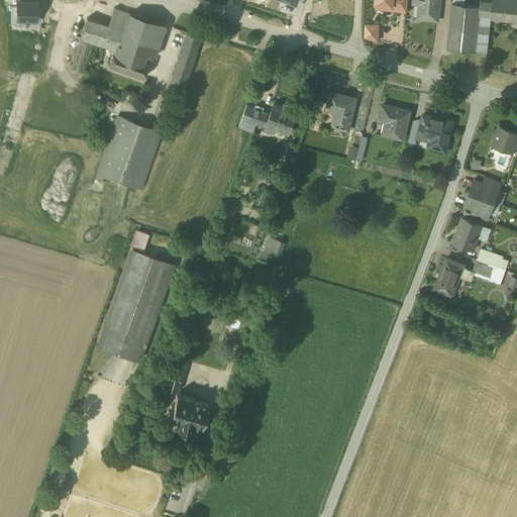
[(414,0),(414,3),(420,3),(419,18),(437,20),(439,0),(414,0)]
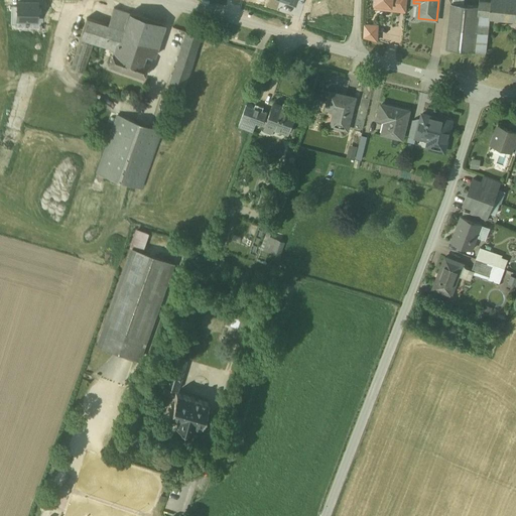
[(515,0),(491,0),(491,2),(479,1),(479,8),(478,14),(490,16),(490,18),(515,20),(515,0)]
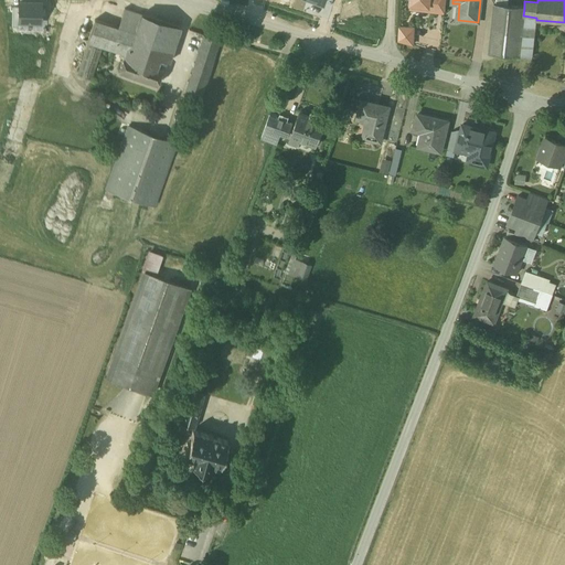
[(524,9),(494,6),(489,54),(519,57),(523,16),(524,9)]
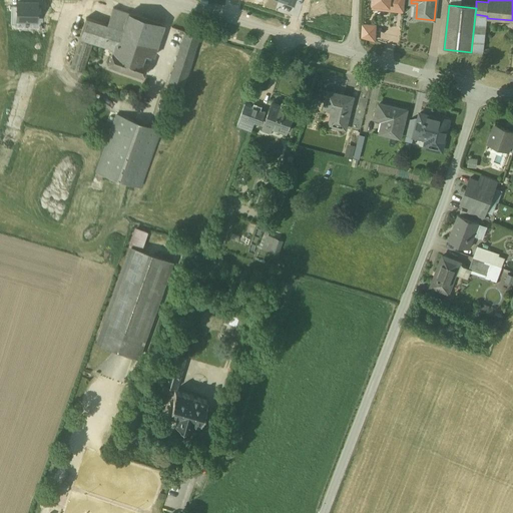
[(163,25),(131,14),(113,8),(107,25),(86,18),(79,38),(80,38),(92,42),(113,48),(115,43),(144,53),(153,56),(163,25)]
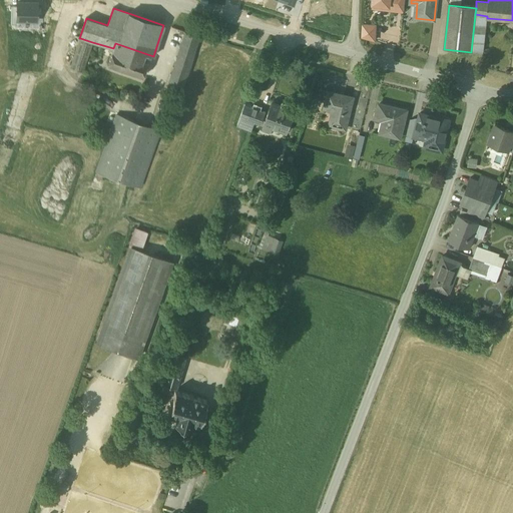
[(487,16),(475,14),(471,52),(483,53),(487,18),(487,16)]
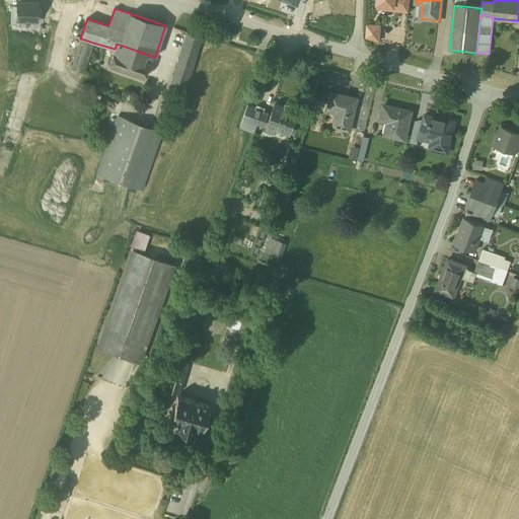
[(380,25),(367,25),(366,38),(379,42),(380,25)]
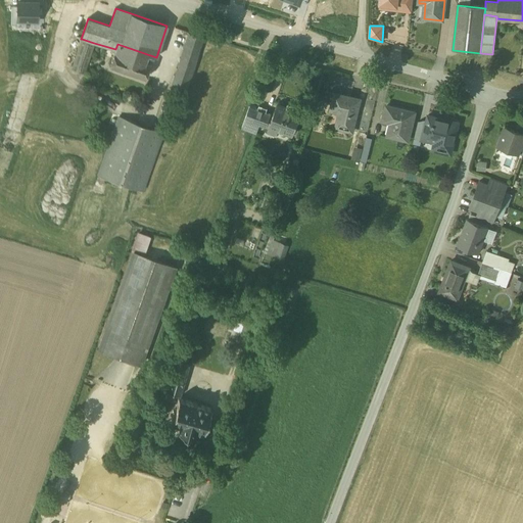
[(189,33),(172,82),(187,87),(191,75),(204,39),(189,33)]
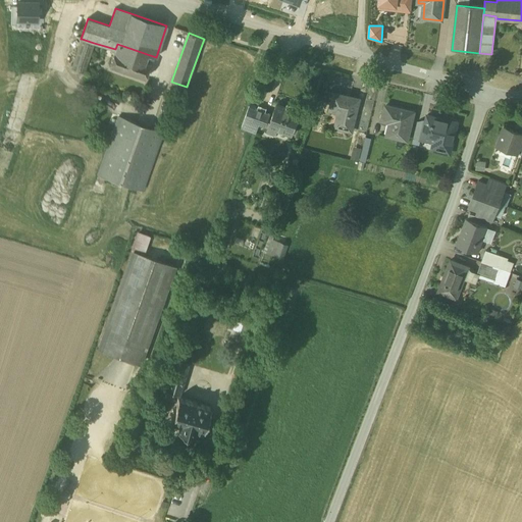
[(94,43),(82,39),(71,68),(85,72),(94,43)]
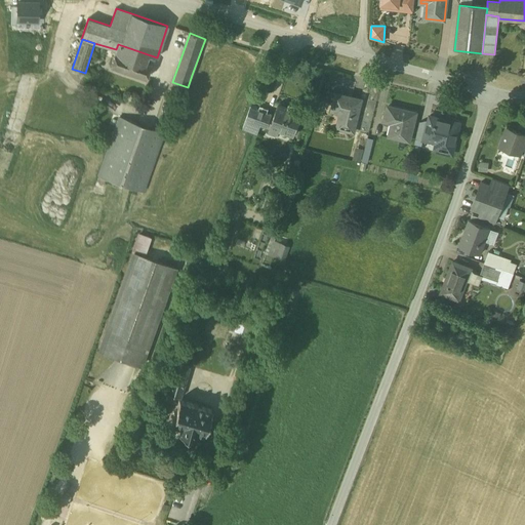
[(148,54),(118,44),(116,49),(110,66),(135,74),(146,78),(151,64),(146,63),(148,54)]
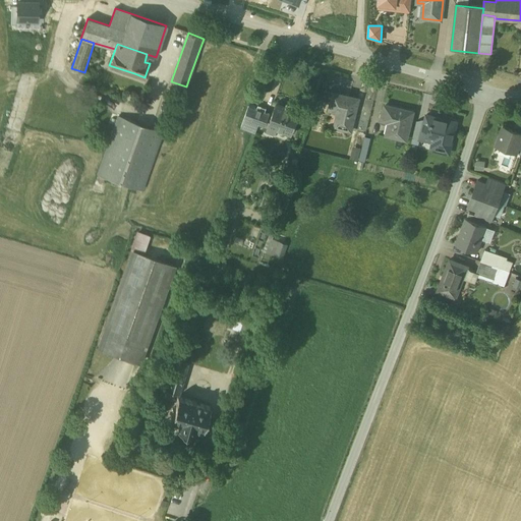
[(358,99),(333,93),(331,103),(339,106),(335,125),(351,129),(358,99)]
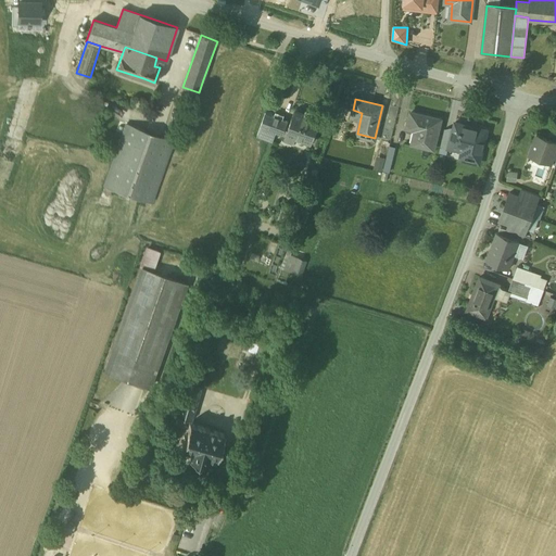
[(313,115),(304,112),(303,114),(297,111),(293,118),(292,117),(289,125),(291,126),(288,134),(293,136),(292,138),(301,141),(302,139),(311,142),(314,135),(316,136),(318,128),(316,128),(319,121),(313,117),(313,115)]
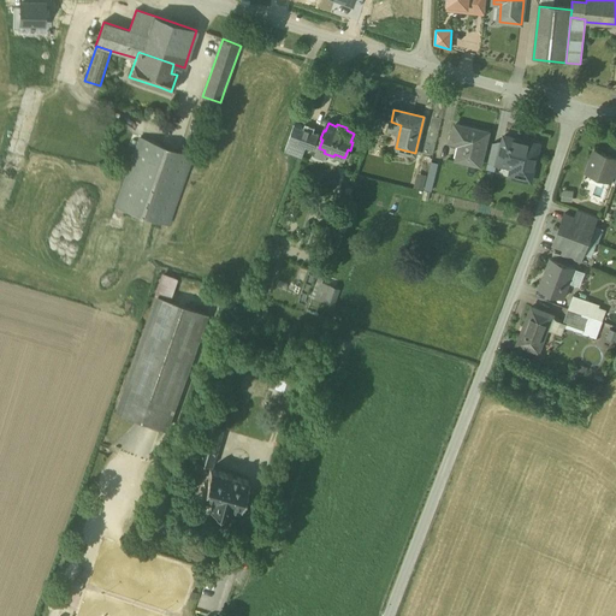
[(319,134),(294,124),(289,140),(306,146),(313,148),(314,144),(317,146),(319,140),(318,140),(319,134)]
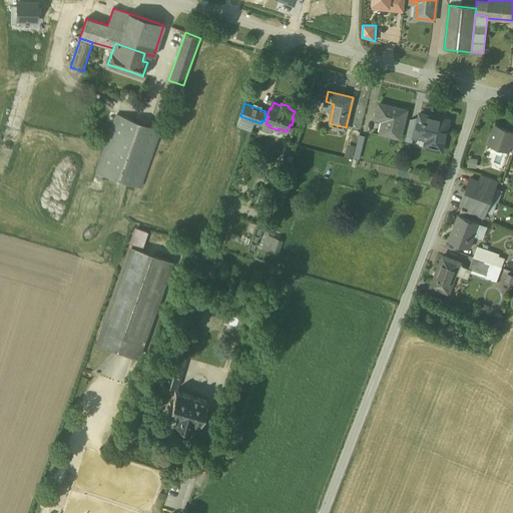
[(406,109),(379,103),(375,117),(387,120),(384,132),(399,136),(406,109)]
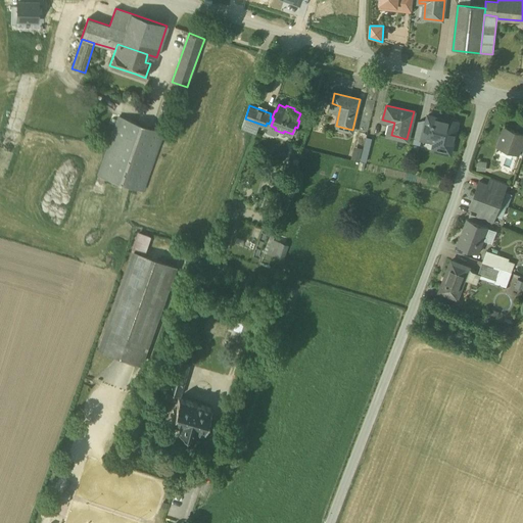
[(458,122),(428,113),(425,123),(425,126),(422,137),(424,138),(433,140),(432,147),(450,152),(457,126),(458,122)]
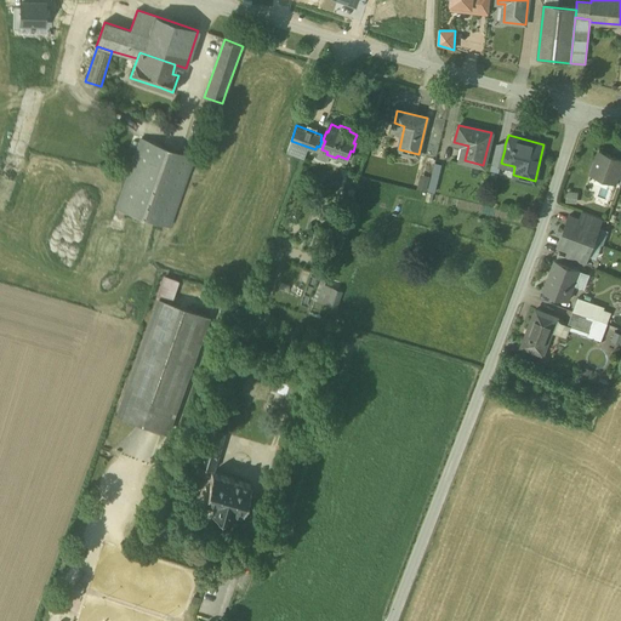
[(194,157),(141,138),(117,208),(169,226),(194,157)]
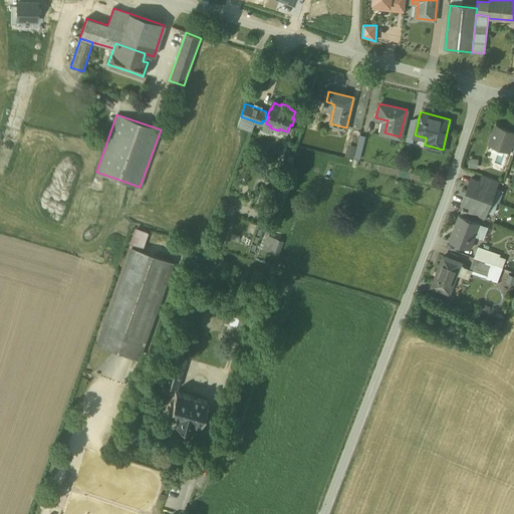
[(255,121),(241,116),(237,126),(251,132),(255,121)]
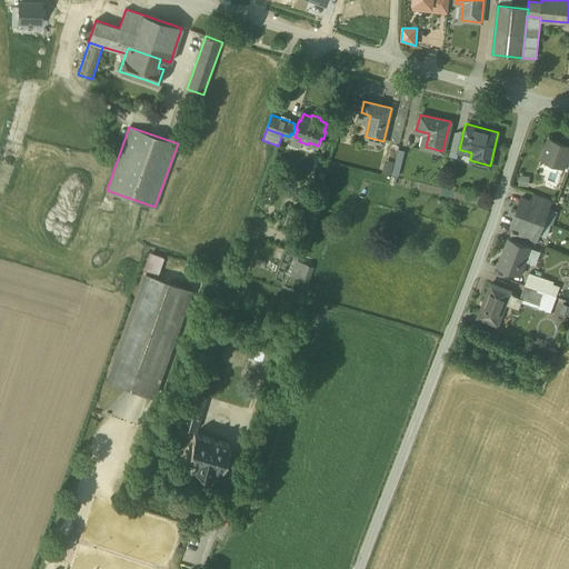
[(462,133),(455,131),(450,150),(460,152),(461,150),(459,149),(462,137),(462,133)]
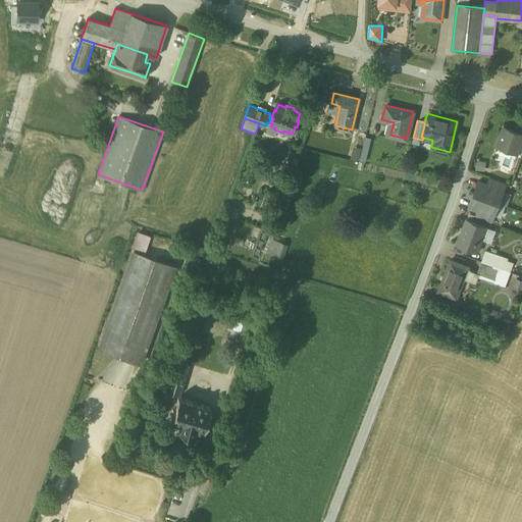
[(521,134),(504,127),(497,146),(517,154),(519,149),(521,140),(521,134)]
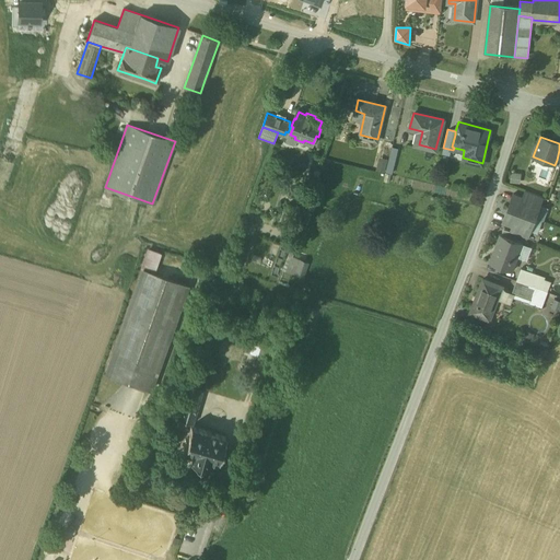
[(392,173),(398,147),(392,146),(388,158),(378,155),(375,168),(392,173)]
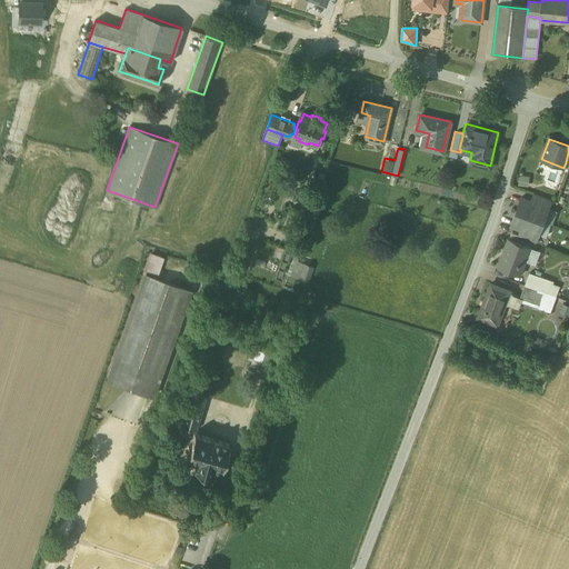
[(529,176),(520,176),(519,186),(528,187),(529,176)]
